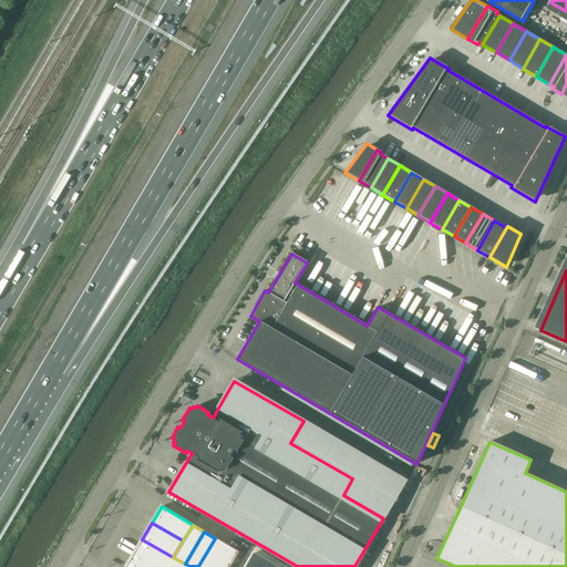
[(213,566),(227,545),(215,538),(198,566),(213,566)]
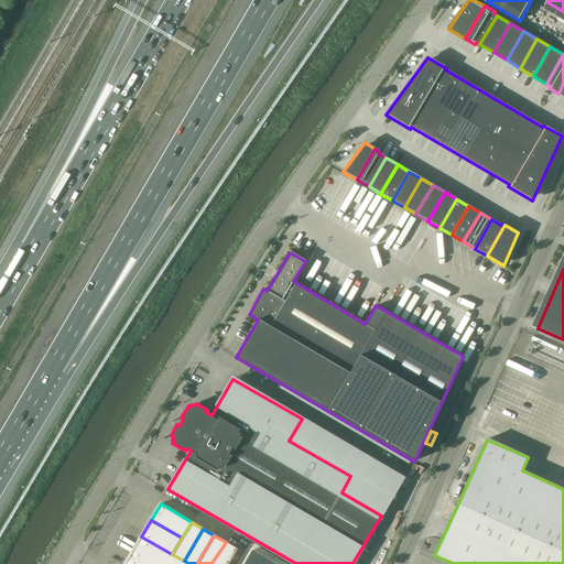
[(188,563),(184,561),(172,554),(141,537),(125,563),(188,563)]
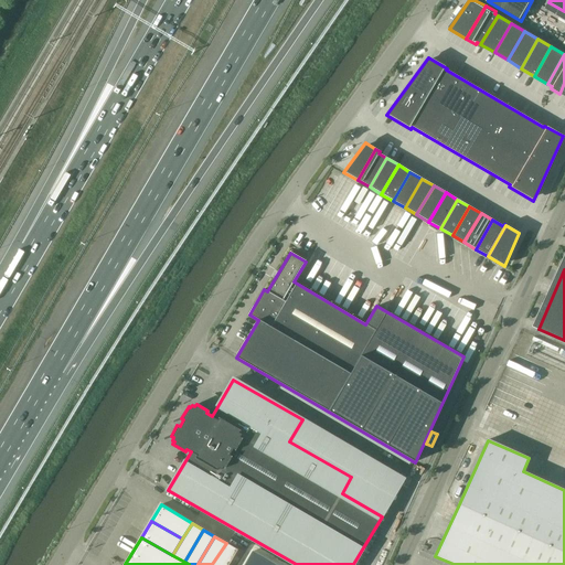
[(227,564),(237,550),(226,543),(212,564),(227,564)]
